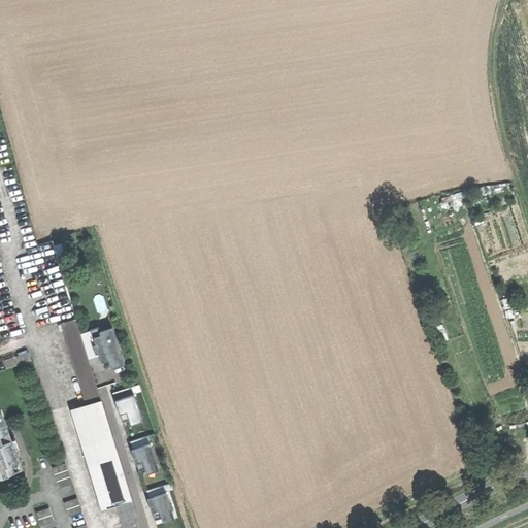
[(62,322),(87,404),(101,400),(75,318),(62,322)]
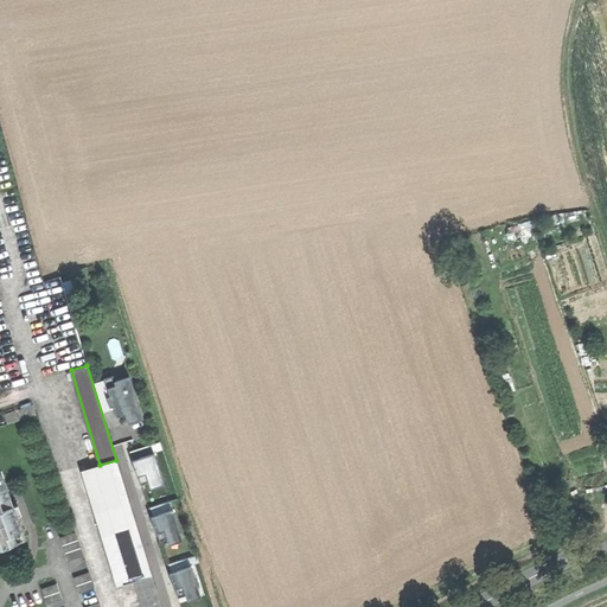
[(114,425),(141,416),(128,372),(101,381),(114,425)]
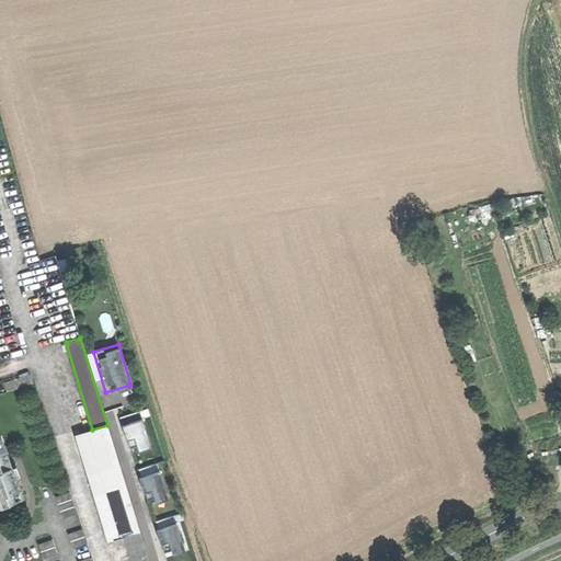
[(132,450),(149,448),(144,414),(117,419),(121,439),(130,438),(132,450)]
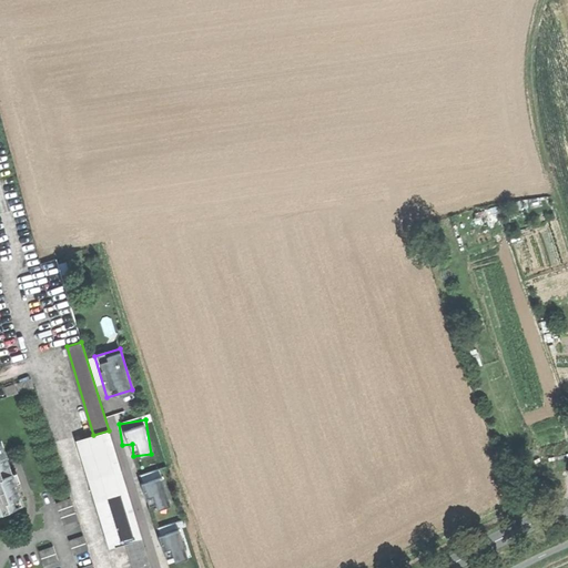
[(115,546),(127,543),(142,538),(109,430),(93,435),(82,438),(115,546)]
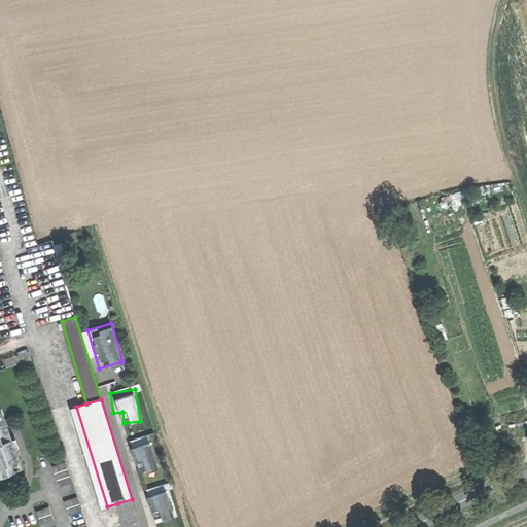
[(0,473),(22,466),(1,411),(0,411),(0,473)]
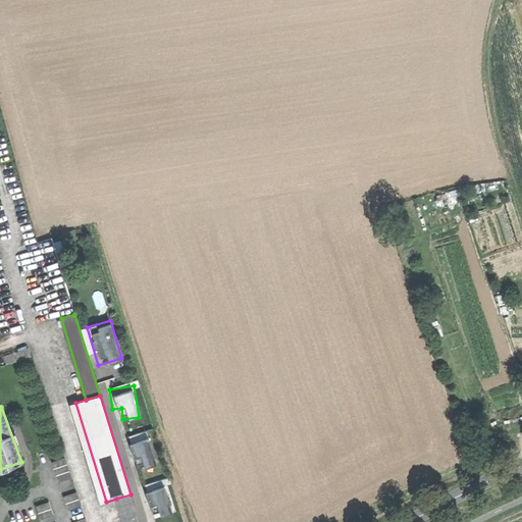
[(145,429),(129,435),(132,441),(125,444),(131,457),(137,454),(142,467),(156,462),(145,429)]
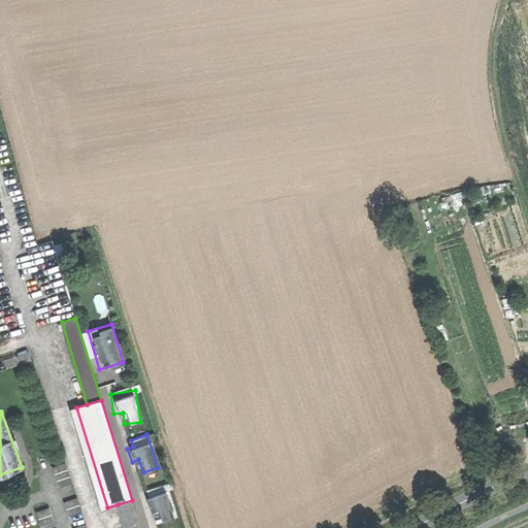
[(52,467),(58,488),(71,484),(65,463),(52,467)]
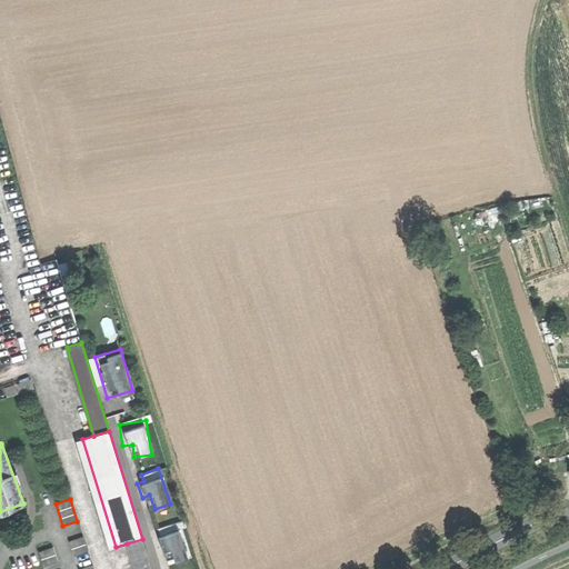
[(167,548),(171,562),(180,559),(171,525),(157,529),(162,549),(167,548)]
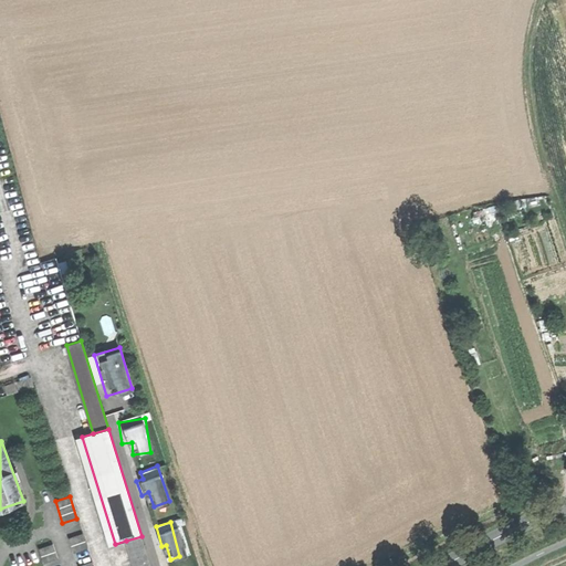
[(67,538),(73,554),(87,548),(82,533),(67,538)]
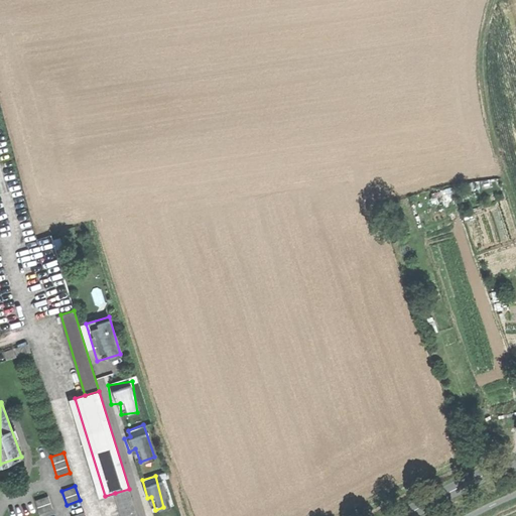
[(34,500),(39,514),(52,509),(48,496),(34,500)]
